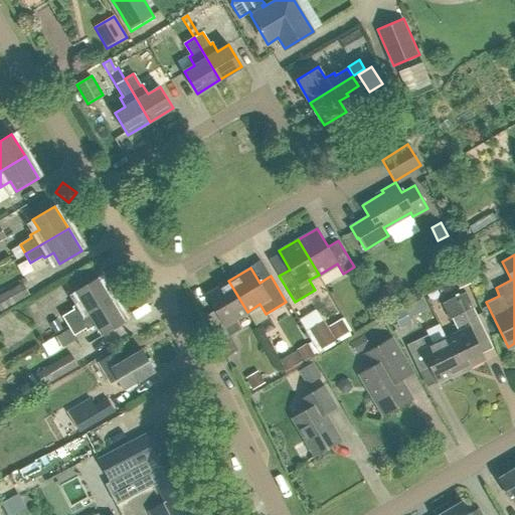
[(62,317),(67,326),(112,300),(98,278),(76,291),(82,301),(72,307),(73,310),(62,317)]
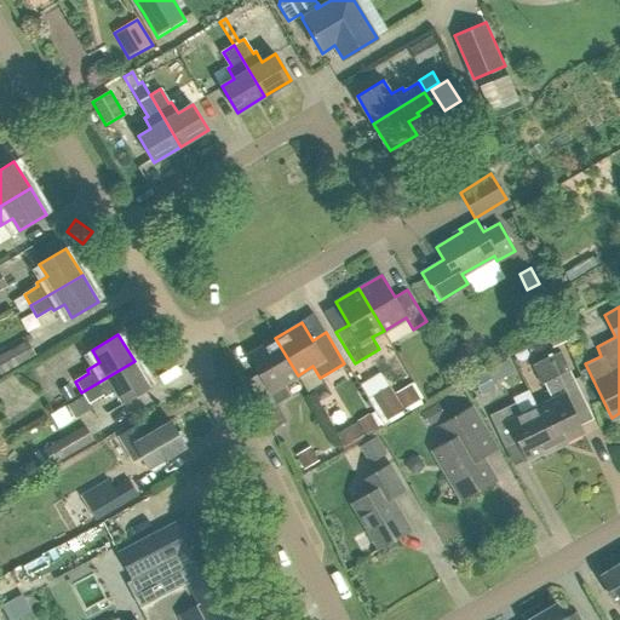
[(271,391),(298,375),(275,338),(248,354),(259,372),(247,380),(265,411),(277,402),(271,391)]
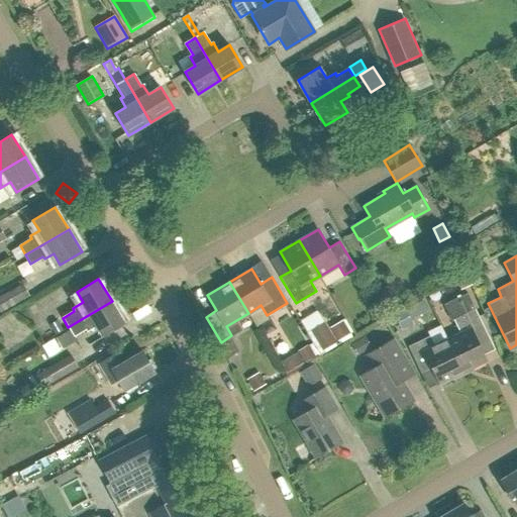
[(30,297),(23,284),(0,295),(0,310),(1,312),(30,297)]
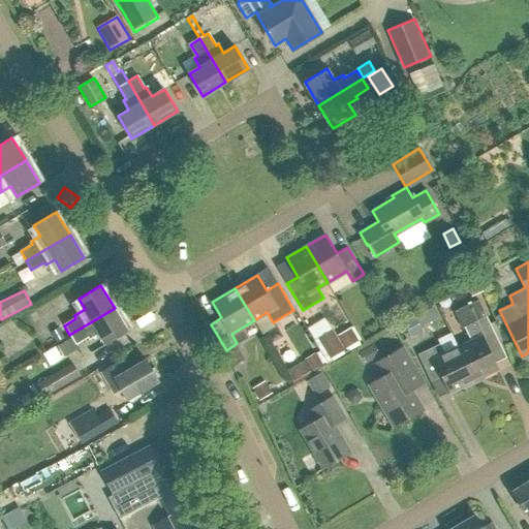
[(470,340),(458,346),(473,379),(497,368),(490,351),(501,346),(478,300),(455,312),(462,327),(464,325),(470,340)]
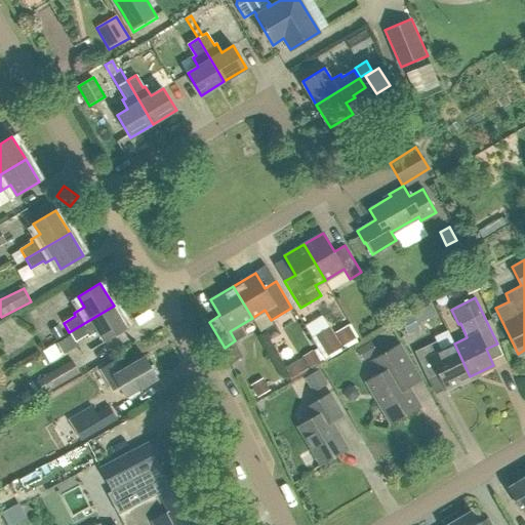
[(49,303),(35,310),(42,322),(55,315),(49,303)]
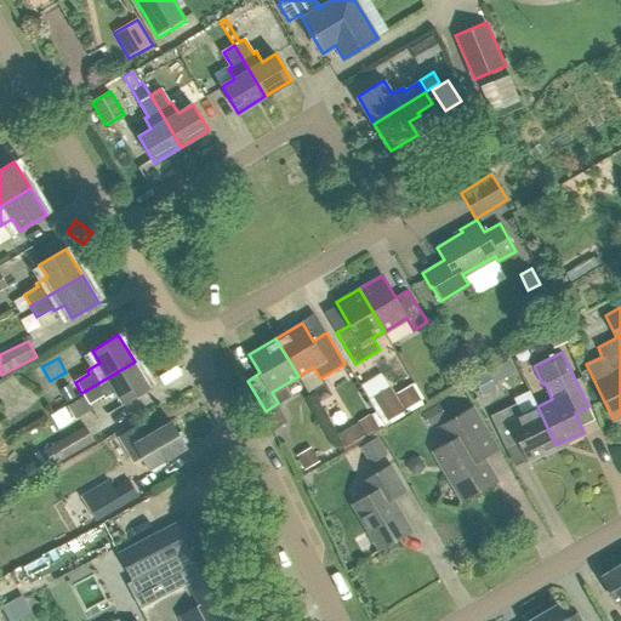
[(135,362),(81,393),(89,404),(102,397),(104,399),(117,391),(124,404),(151,388),(135,362)]
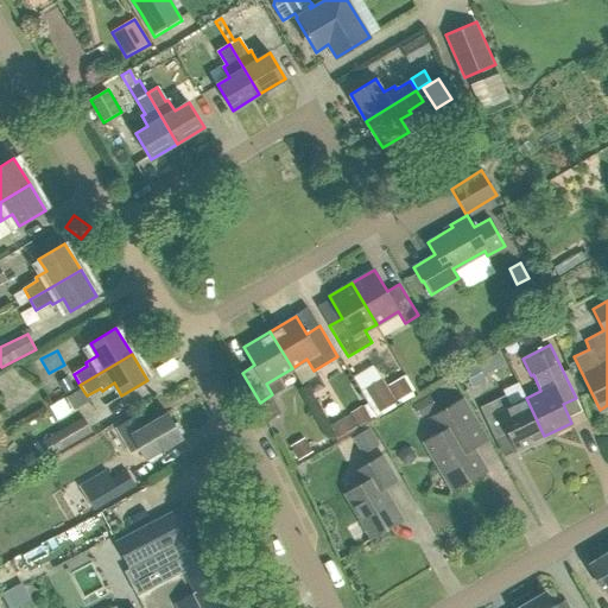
[(483,388),(505,375),(495,361),(474,375),(483,388)]
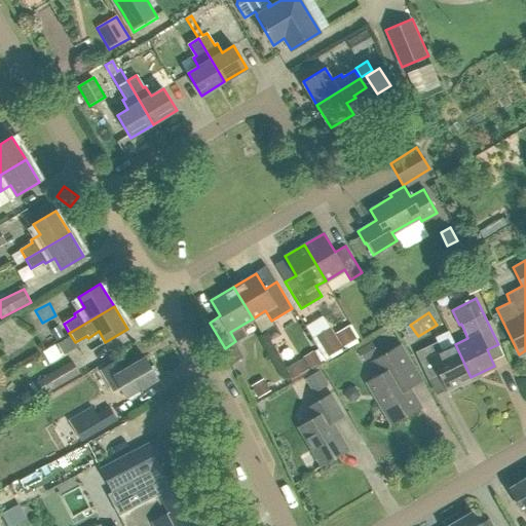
[(348,326),(336,333),(343,345),(357,338),(348,326)]
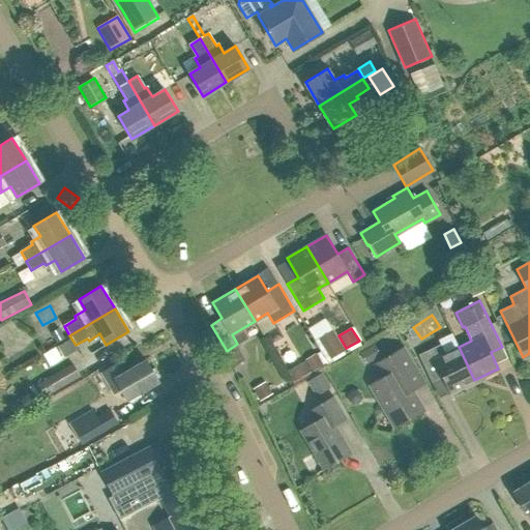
[(474,380),(459,347),(445,353),(440,343),(418,354),(432,381),(442,376),(450,391),(474,380)]
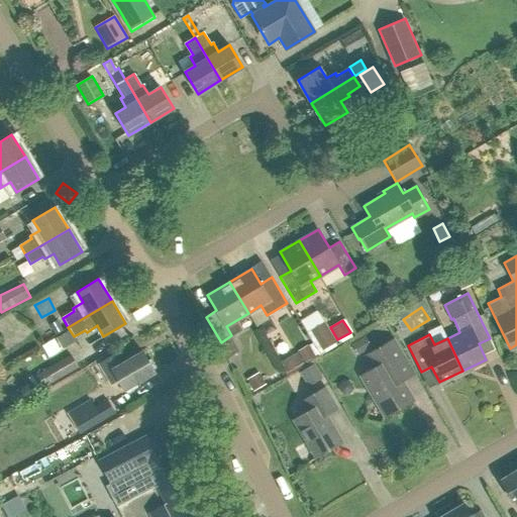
[(404,359),(393,339),(367,354),(374,368),(362,376),(385,416),(413,400),(402,383),(414,376),(404,359)]
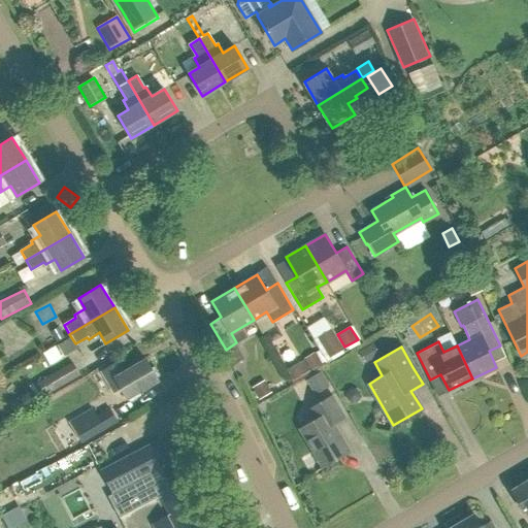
[(527,352),(515,359),(520,370),(527,365),(527,352)]
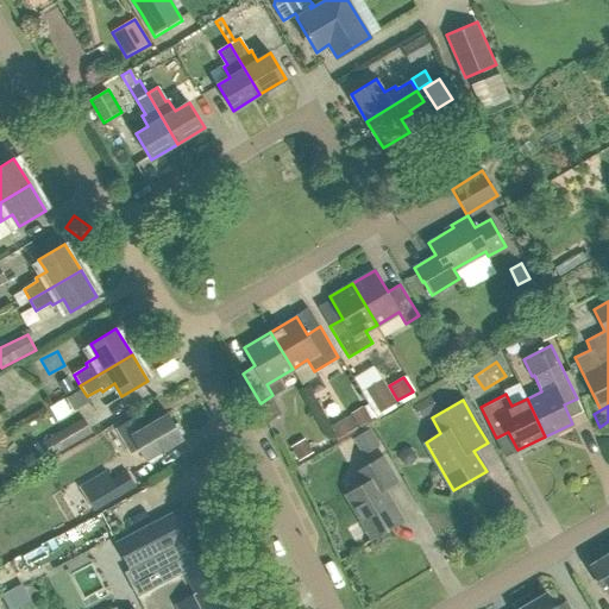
[(371,420),(363,407),(352,413),(359,427),(371,420)]
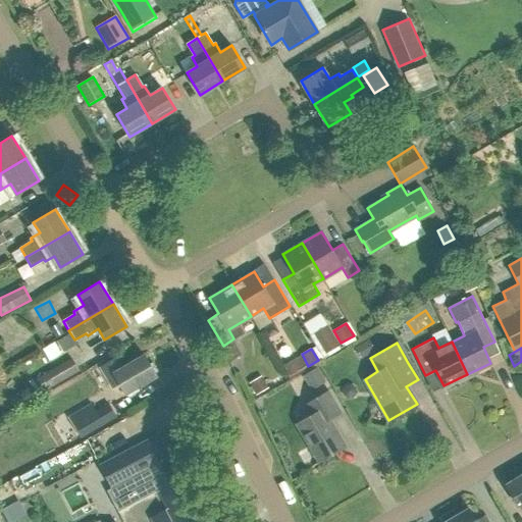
[(156,375),(144,355),(120,369),(113,358),(99,366),(109,383),(117,378),(125,393),(156,375)]
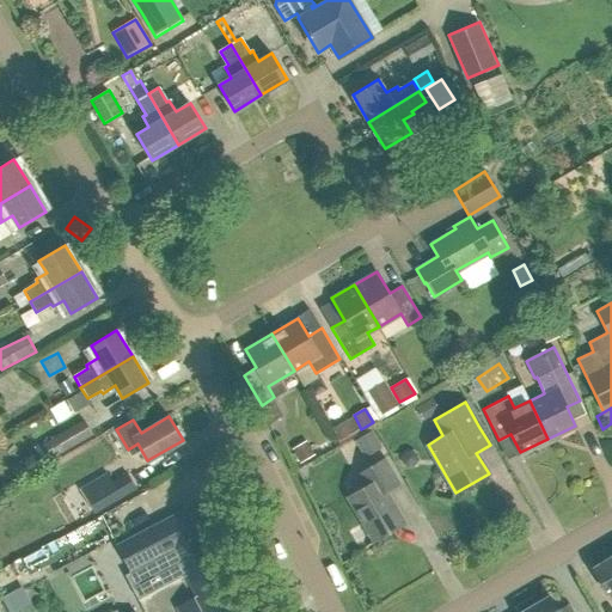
[(360,432),(352,416),(331,427),(340,442),(360,432)]
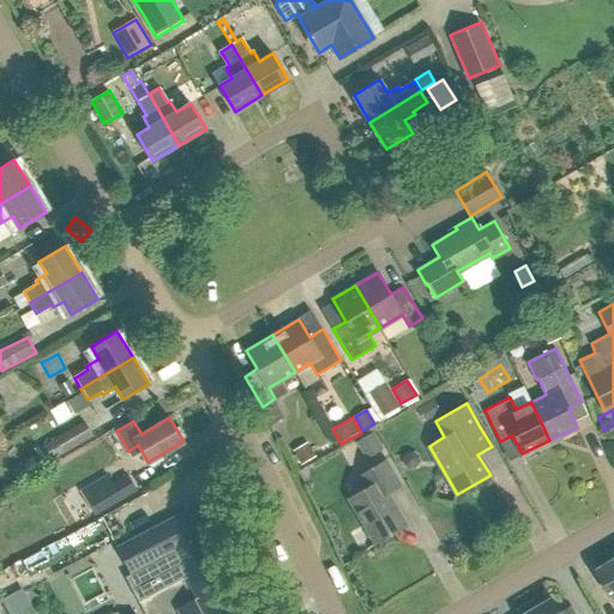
[(94,437),(84,421),(42,446),(52,461),(94,437)]
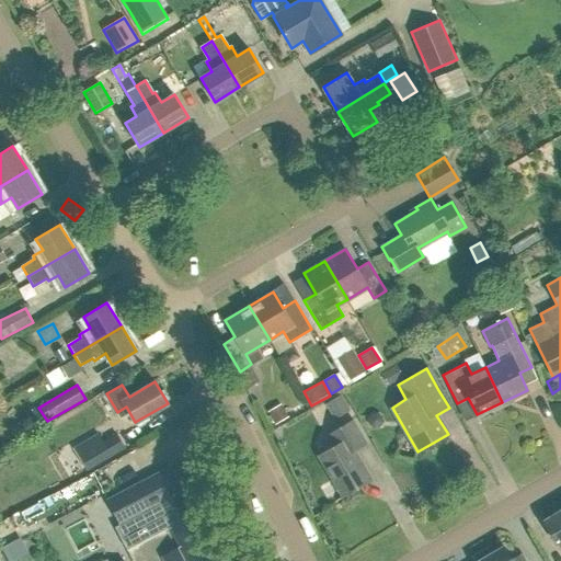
[(101,399),(93,404),(105,423),(114,418),(101,399)]
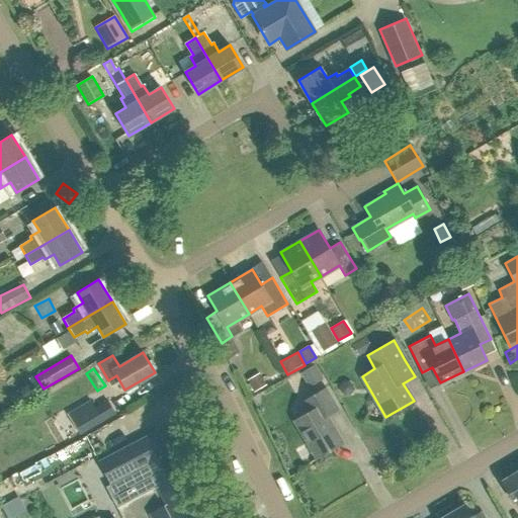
[(266,385),(258,372),(247,380),(255,393),(266,385)]
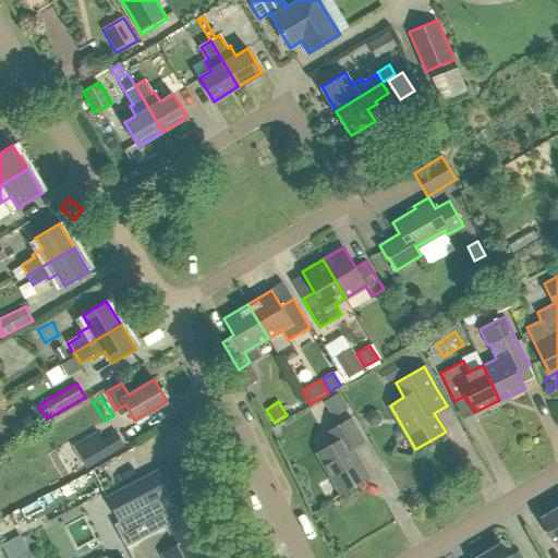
[(363,440),(350,417),(328,431),(335,443),(317,452),(341,493),(368,476),(351,447),(363,440)]
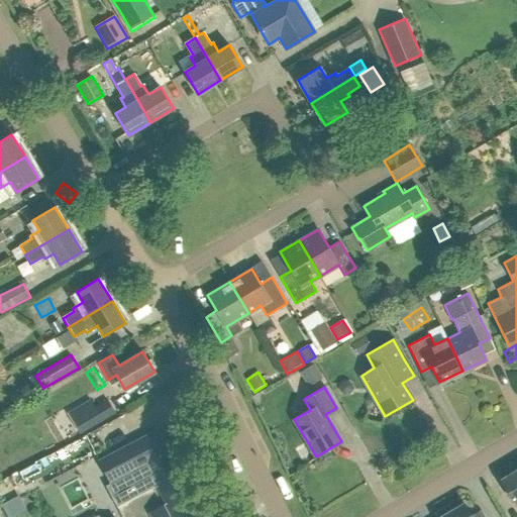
[(443,419),(451,414),(442,397),(434,402),(443,419)]
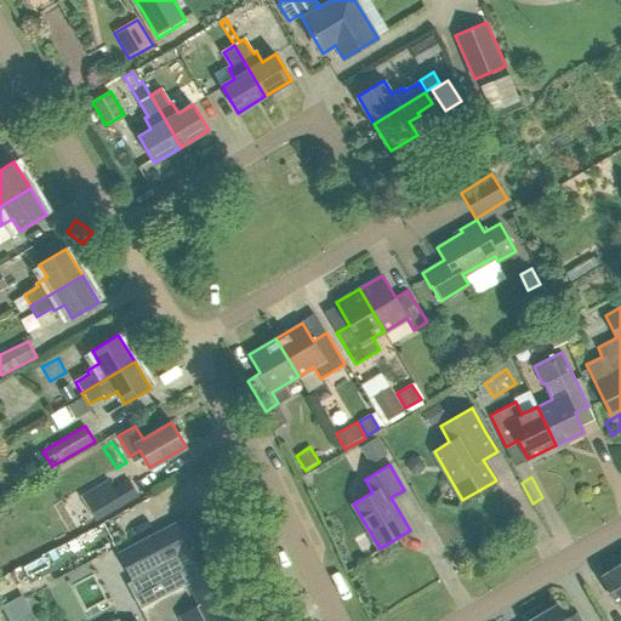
[(141,497),(132,479),(87,503),(97,520),(141,497)]
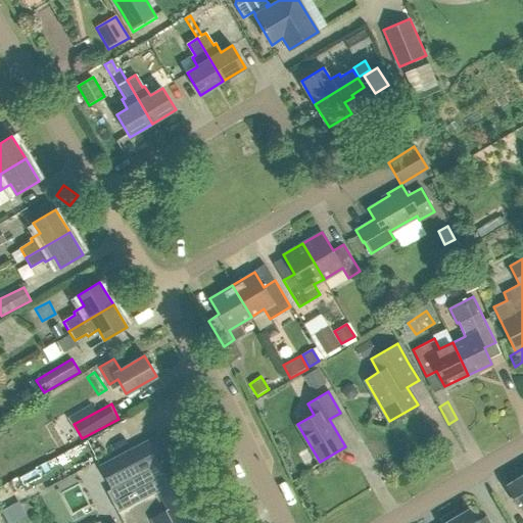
[(159,491),(169,509),(191,496),(173,462),(158,435),(99,466),(114,495),(147,478),(155,493),(159,491)]
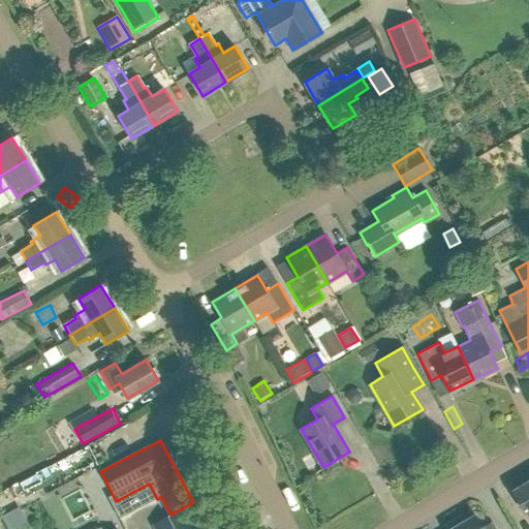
[(528,481),(514,492),(527,515),(528,512),(528,481)]
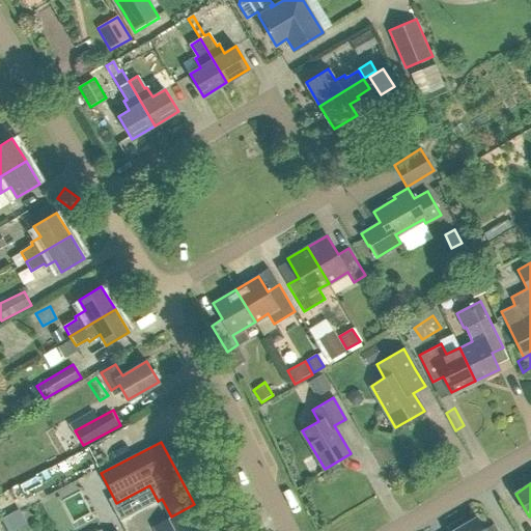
[(207,530),(194,504),(171,516),(155,526),(157,530),(207,530)]
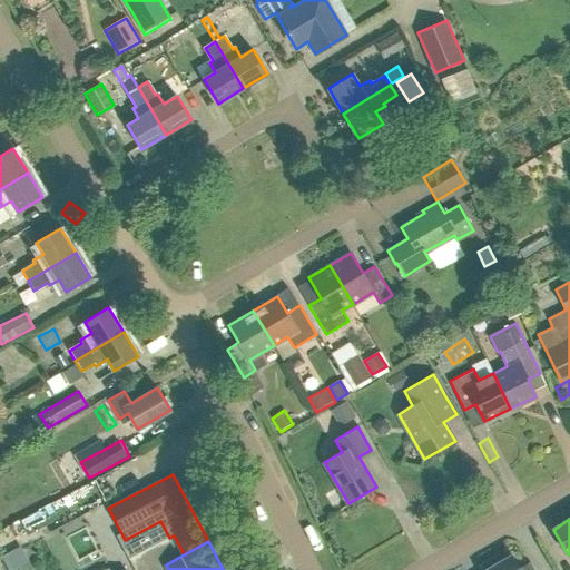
[(520,568),(512,554),(487,569),(534,569),(530,562),(520,568)]
